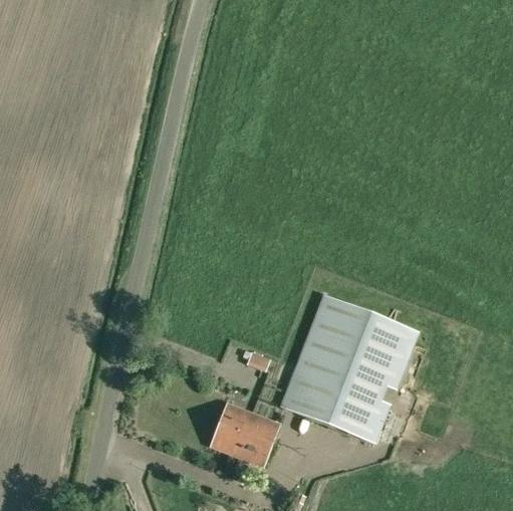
[(418,330),(323,294),(280,406),(375,443),(391,405),(379,401),(386,385),(396,388),(418,330)]
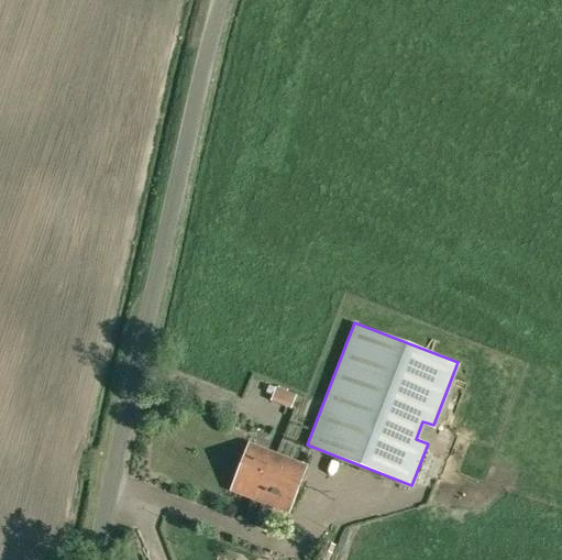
[(267,384),(265,390),(272,393),(274,386),(267,384)]
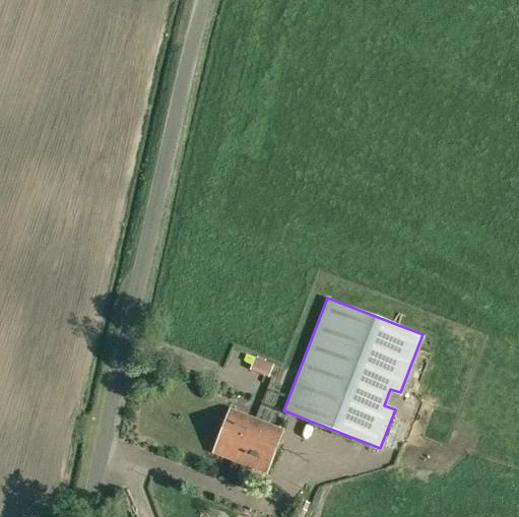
[(268,375),(273,363),(255,356),(250,368),(268,375)]
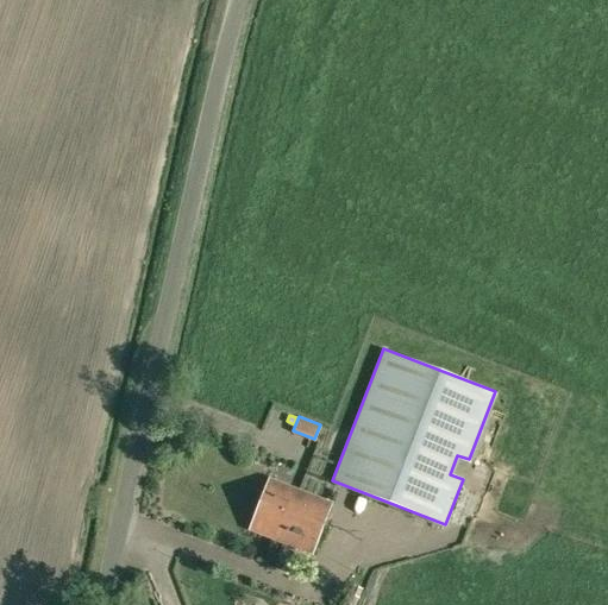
[(268,477),(258,502),(320,527),(331,502),(268,477)]
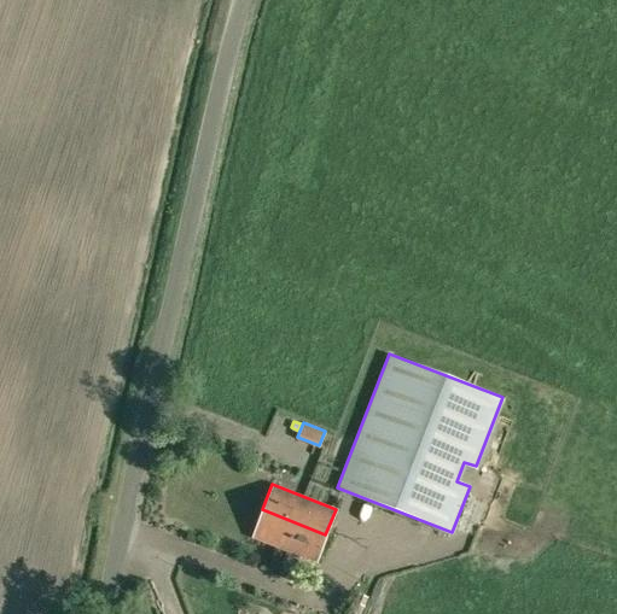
[(252,533),(315,559),(325,534),(262,509),(252,533)]
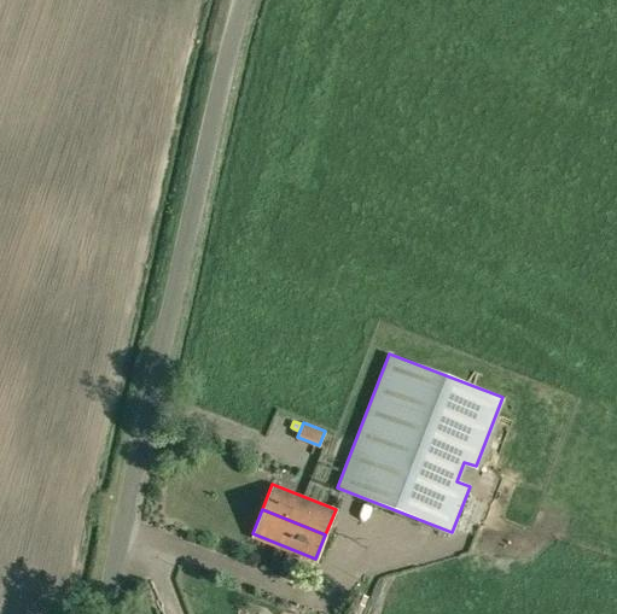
[(351,590),(342,613),(358,613),(366,596),(351,590)]
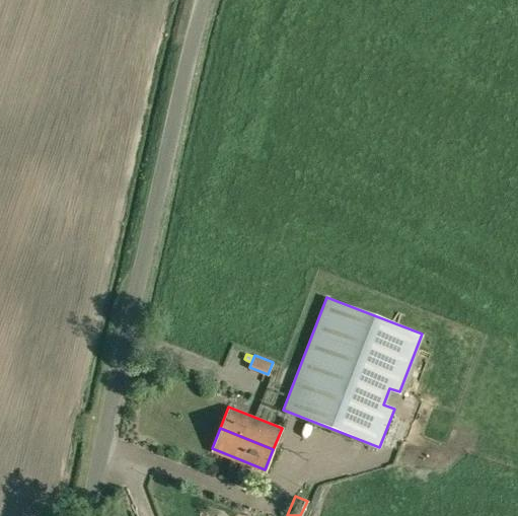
All buildings are outlined.
